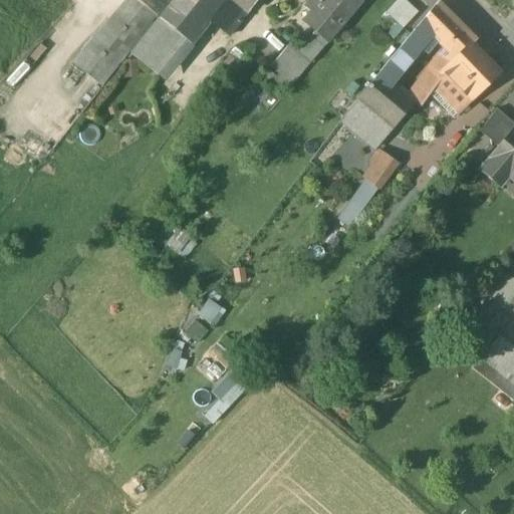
[(156,16),(135,0),(125,0),(71,63),(76,67),(76,66),(101,86),(156,16)]
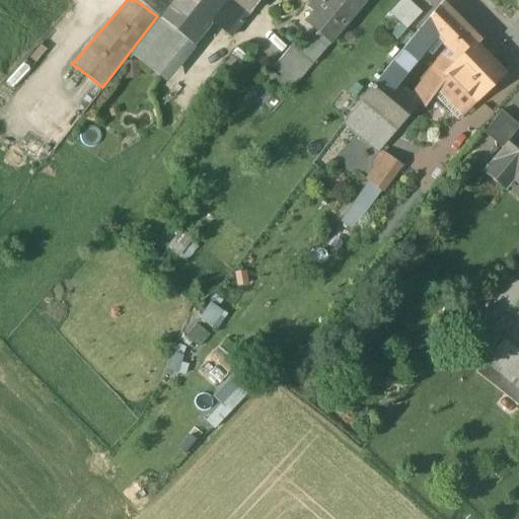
[(136,0),(157,16),(159,18),(173,0),(136,0)]
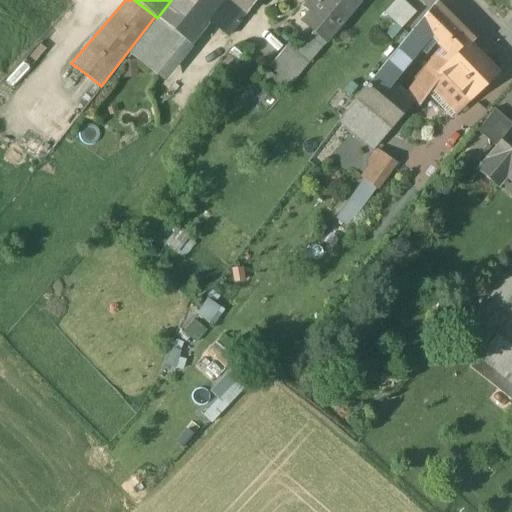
[(171,0),(157,18),(185,41),(190,44),(209,20),(220,8),(225,0),(171,0)]
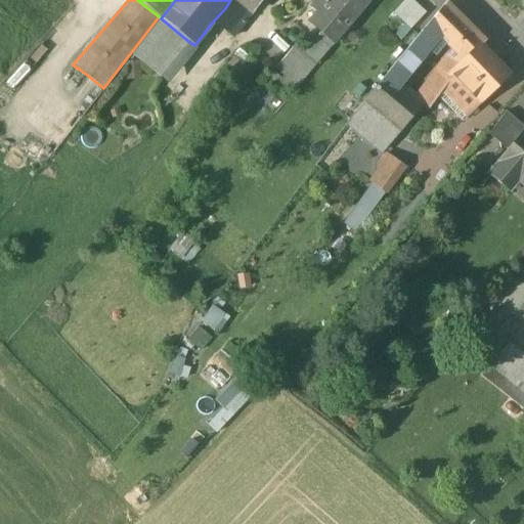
[(237,0),(230,0),(225,8),(245,26),(254,13),(237,0)]
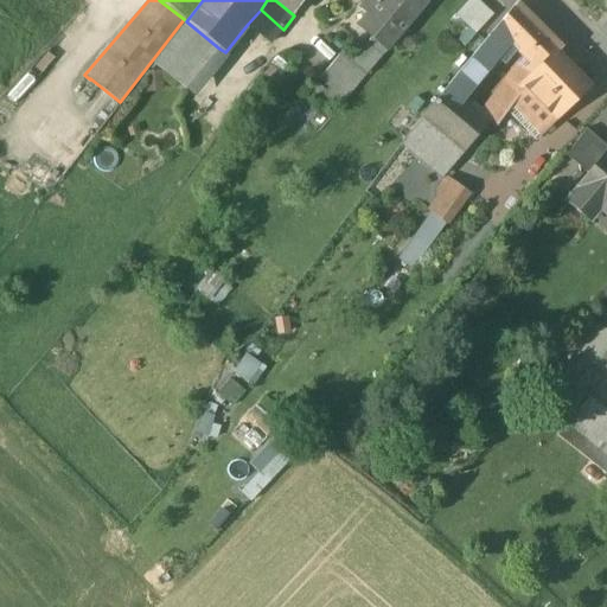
[(275,0),(294,16),(305,0),(275,0)]
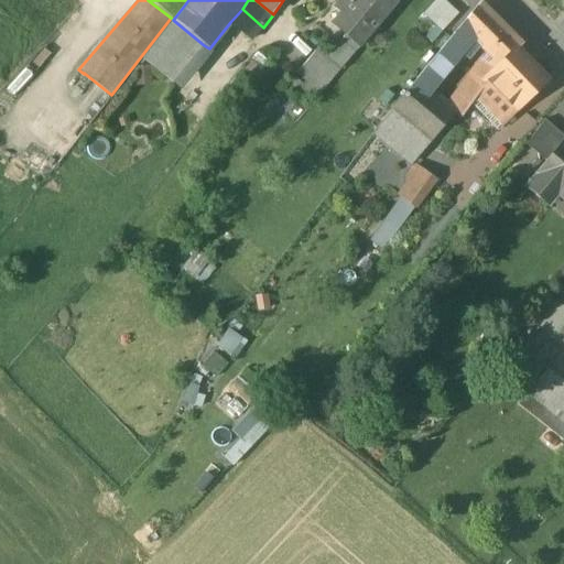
[(342,0),(335,10),(342,15),(334,24),(348,35),(360,46),(396,4),(391,0),(342,0)]
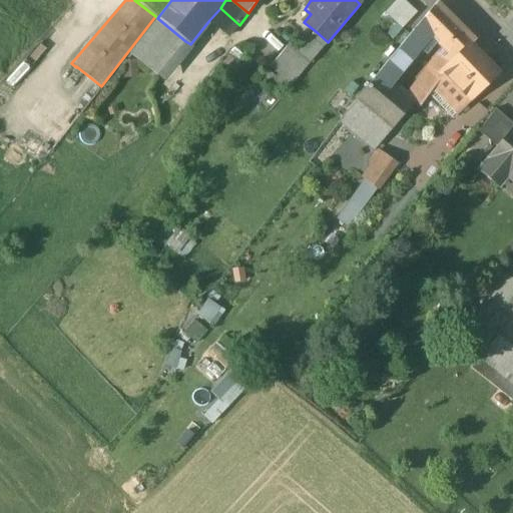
[(403,0),(396,0),(385,13),(402,29),(417,13),(403,0)]
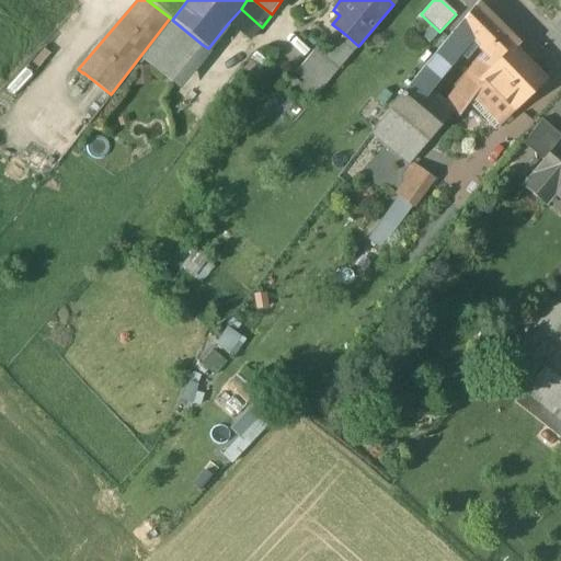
[(478,2),(414,79),(428,91),(472,41),(493,19),(478,2)]
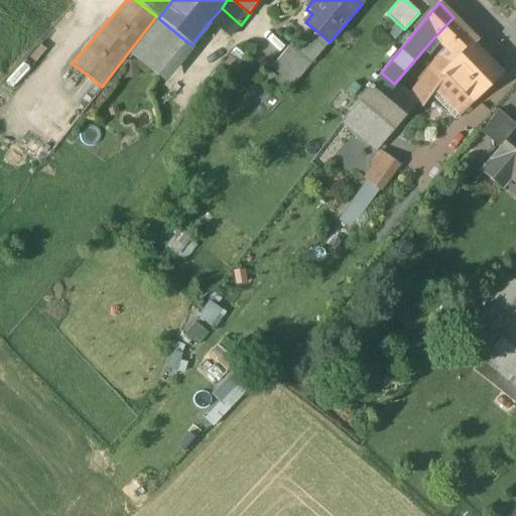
[(241,25),(222,8),(211,20),(230,36),(241,25)]
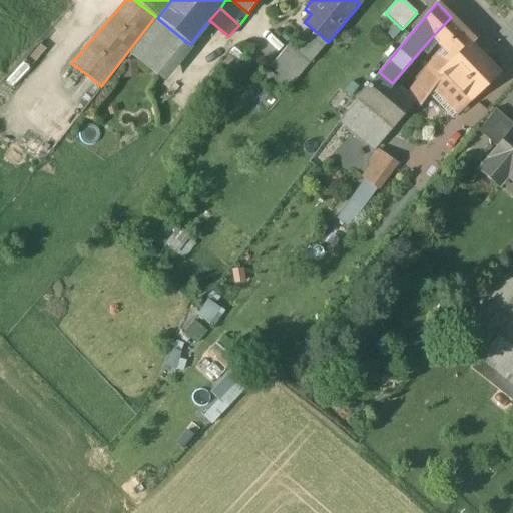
[(474,40),(451,17),(432,37),(443,49),(449,55),(453,60),(469,45),(474,40)]
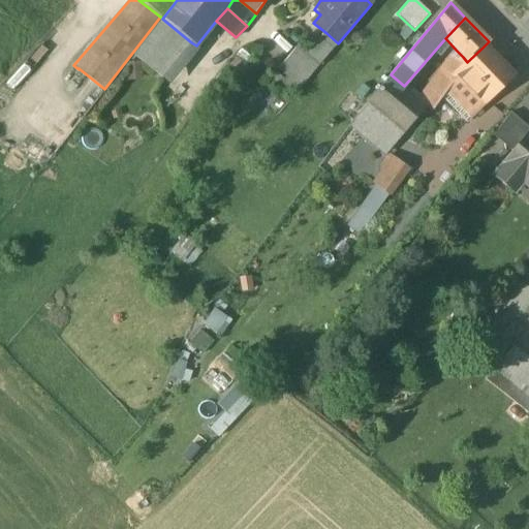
[(191,42),(162,19),(133,56),(161,79),(191,42)]
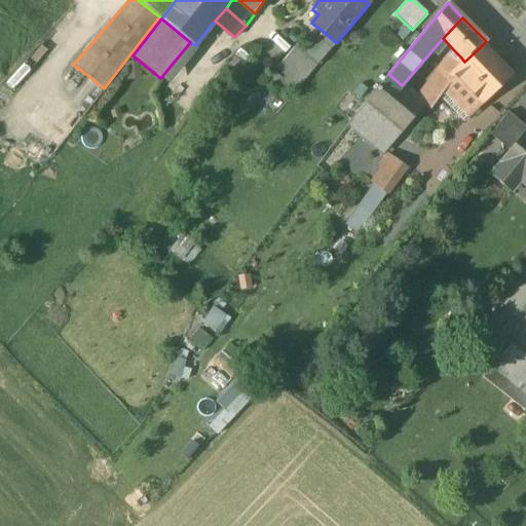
[(325,33),(306,55),(296,46),(275,70),(286,78),(282,83),(294,94),(336,43),(325,33)]
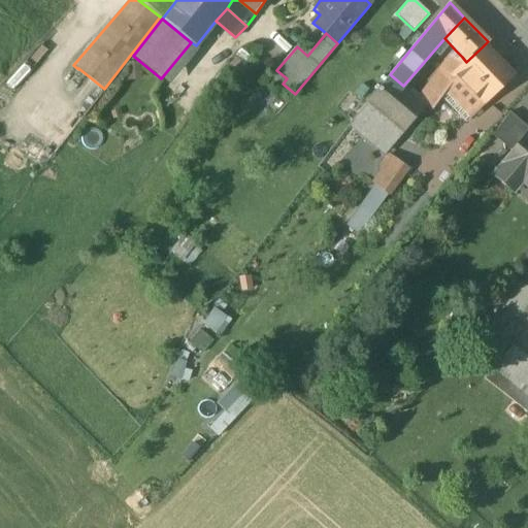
[(483,46),(466,62),(454,78),(480,105),(510,76),(483,46)]
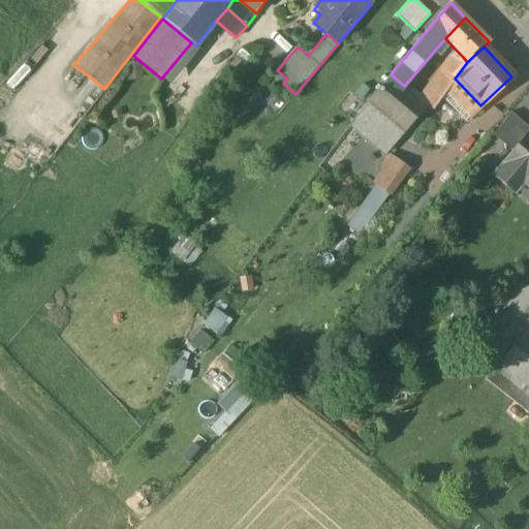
[(457,51),(419,98),(427,105),(427,106),(431,111),(438,101),(431,95),(457,60),(463,57),(457,51)]
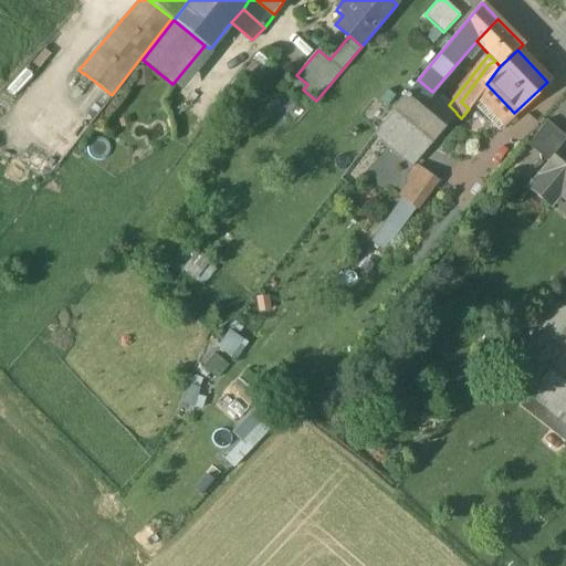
[(489,64),(461,102),(469,108),(472,104),(477,97),(486,84),(500,66),(495,61),(489,64)]
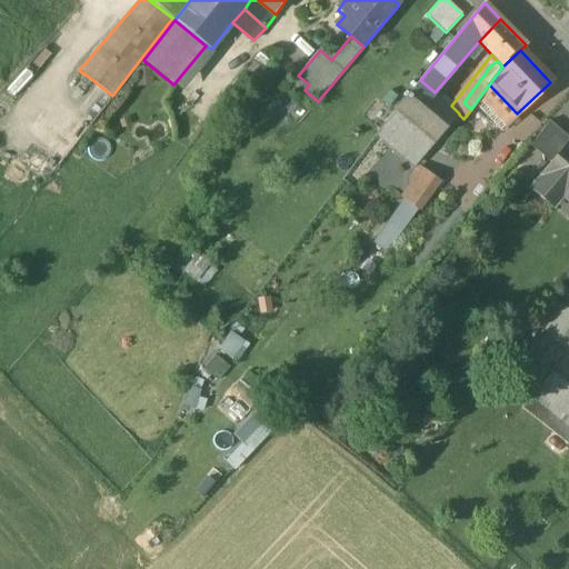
[(112,96),(85,73),(85,75),(62,102),(91,125),(113,97),(112,96)]
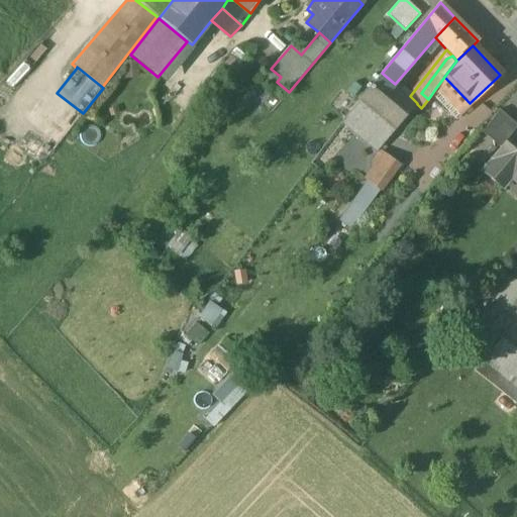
[(395,84),(382,73),(359,101),(395,130),(417,104),(417,103),(395,84)]
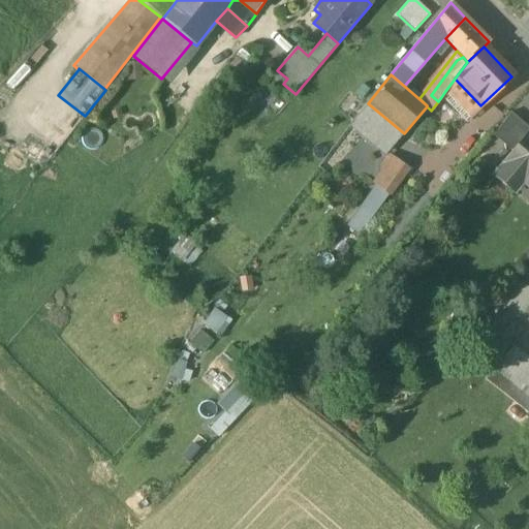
[(480,105),(455,79),(445,91),(469,116),(480,105)]
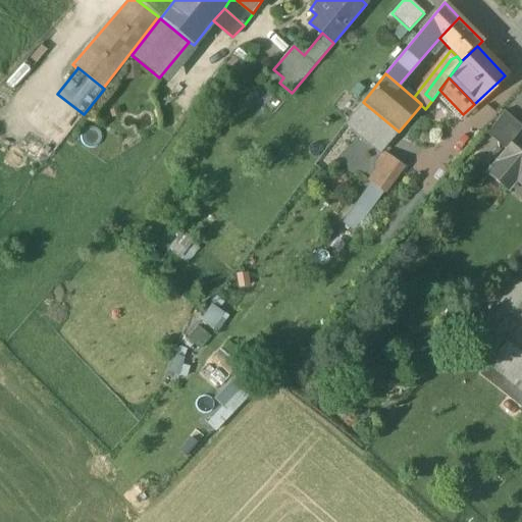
[(343,90),(329,106),(344,118),(358,103),(343,90)]
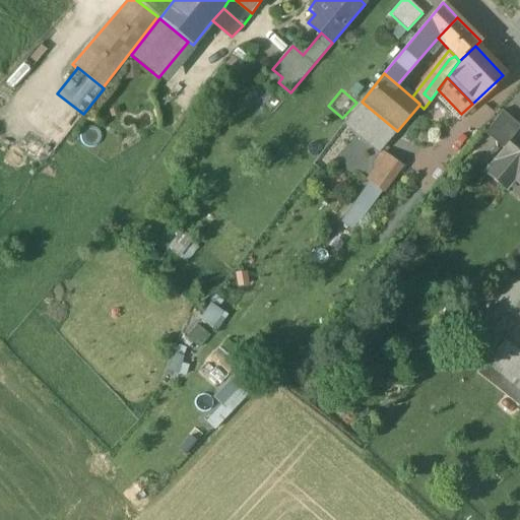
[(461,114),(438,89),(434,95),(456,119),(461,114)]
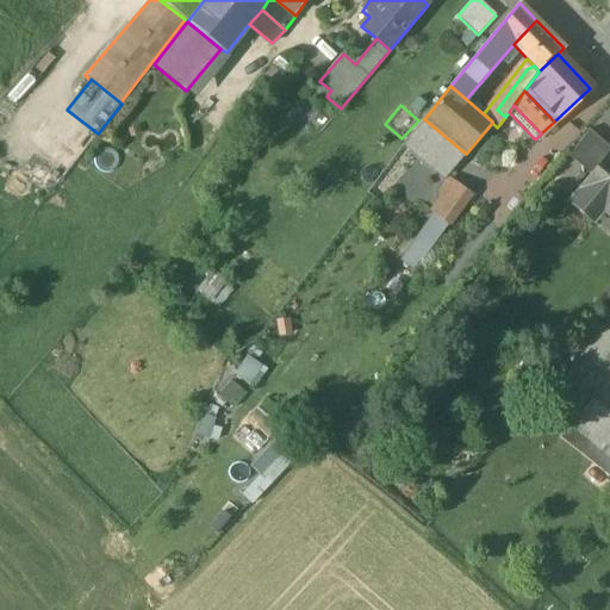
[(466,154),(424,119),(406,141),(448,175),(466,154)]
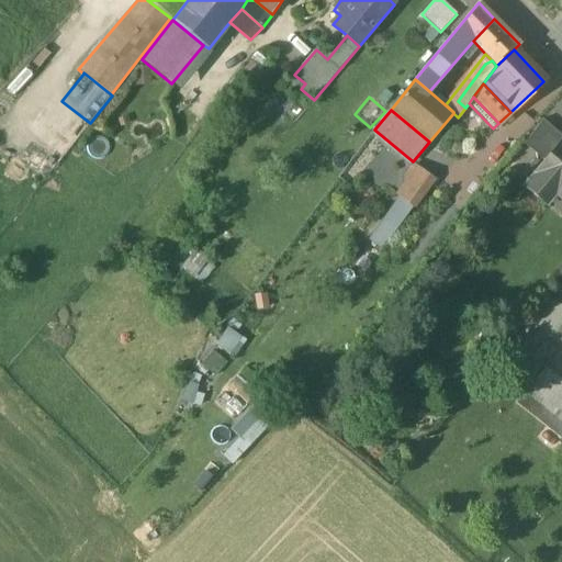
[(561,135),(542,120),(524,144),(546,163),(561,143),(561,135)]
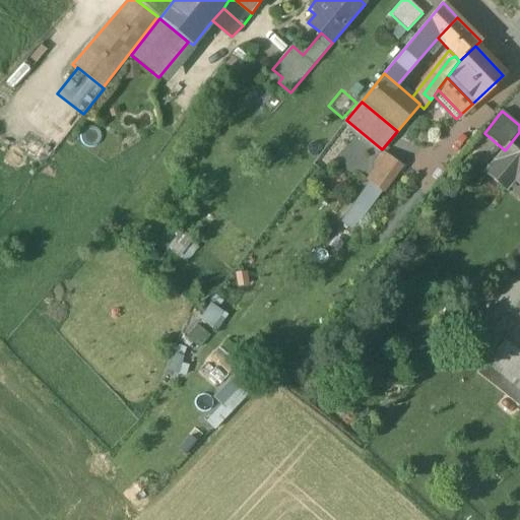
[(519,132),(505,150),(488,172),(506,187),(514,177),(519,182),(519,132)]
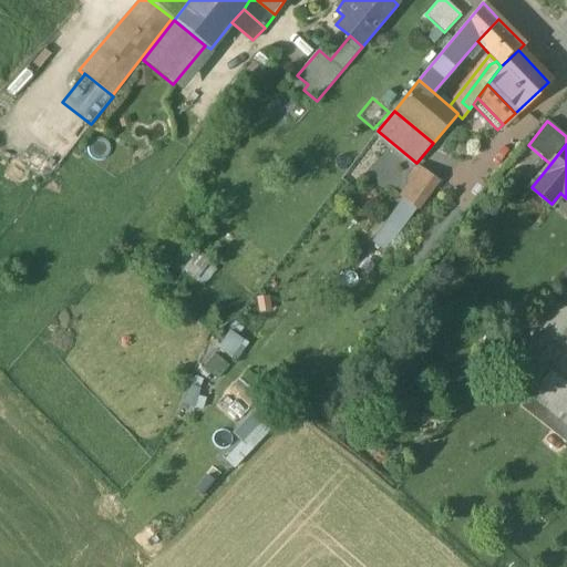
[(404,199),(385,226),(397,234),(415,208),(404,199)]
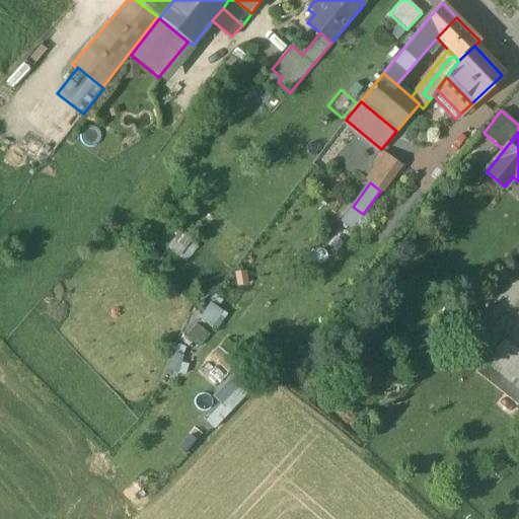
[(178,231),(166,246),(184,261),(197,245),(178,231)]
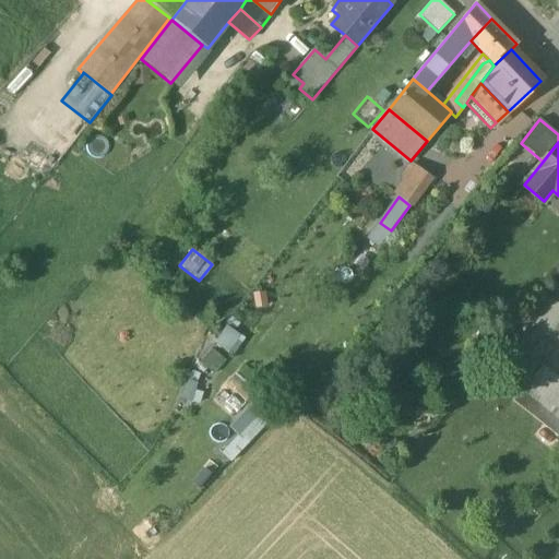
[(558,306),(547,296),(509,343),(542,368),(558,381),(558,343),(550,337),(558,325),(558,306)]
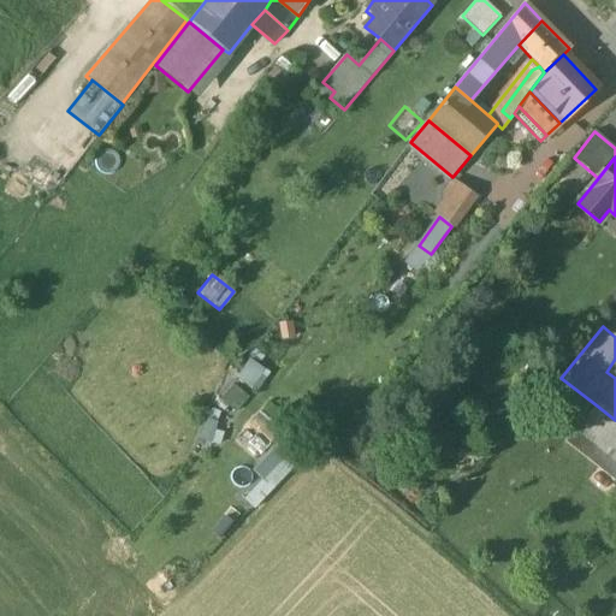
[(249,356),(235,375),(253,389),(266,369),(249,356)]
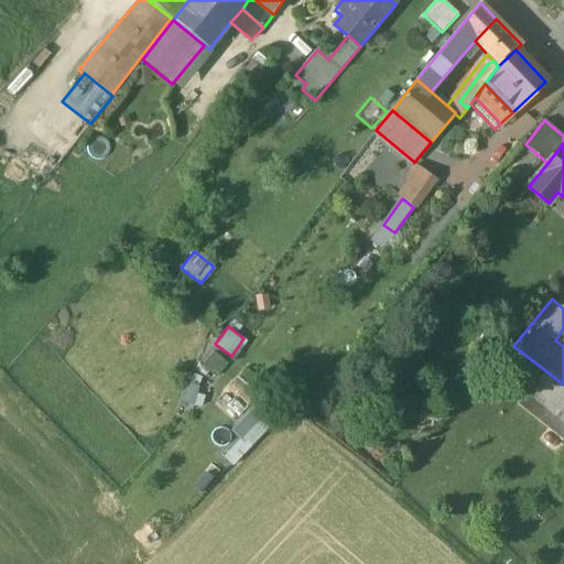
[(217,375),(227,359),(212,349),(201,365),(217,375)]
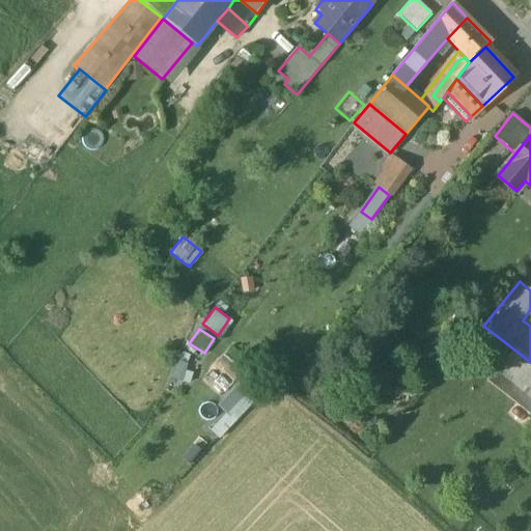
[(530,362),(514,350),(505,363),(503,362),(487,382),(530,416),(530,362)]
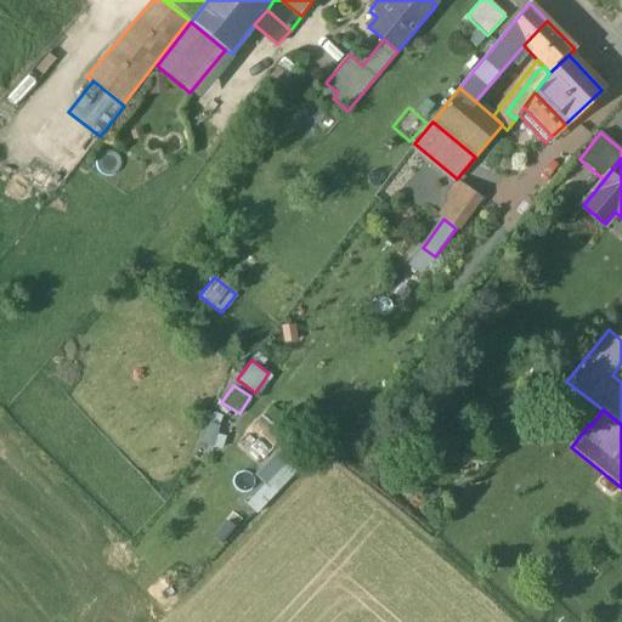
[(253,474),(263,482),(244,503),(258,514),(297,470),(273,451),(253,474)]
